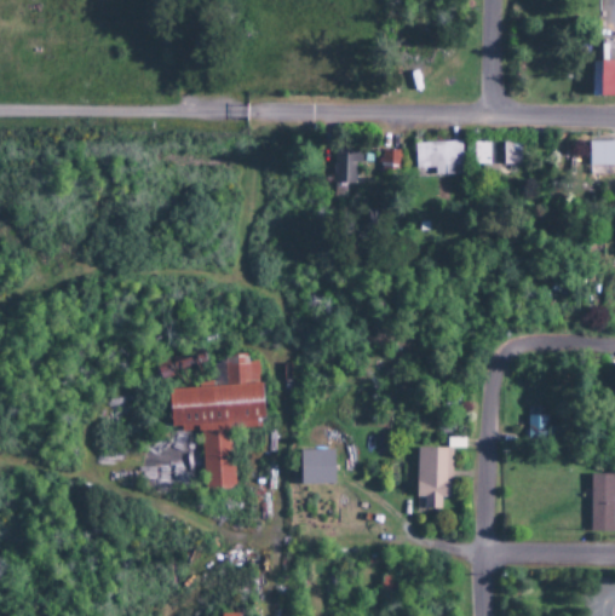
[(593,58),(603,58),(603,38),(614,38),(614,95),(593,95),(593,58)]
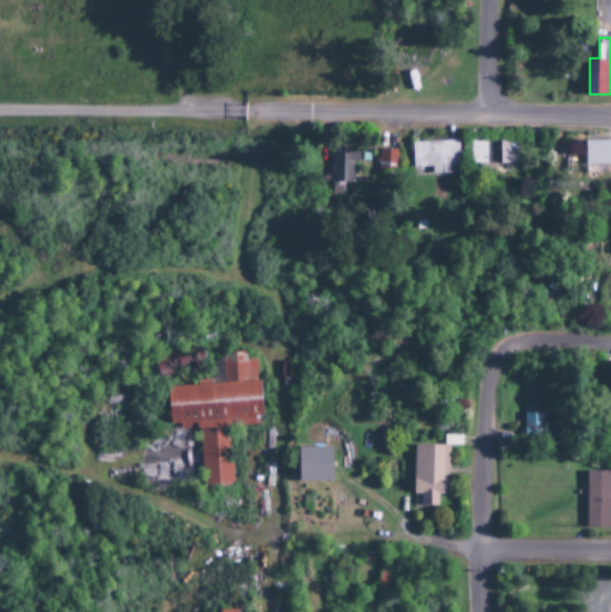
[(587,164),(610,162),(610,137),(587,138),(587,164)]
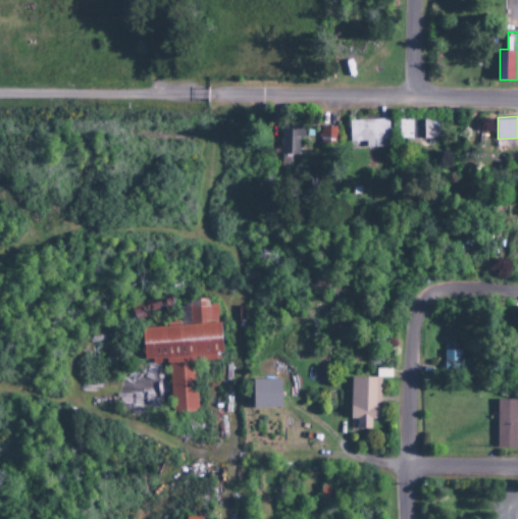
[(352,141),(368,141),(368,146),(392,145),(391,117),(351,118),(352,141)]
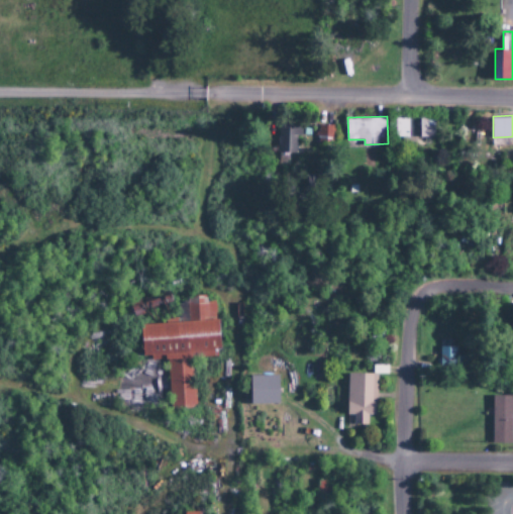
[(436,117),(398,116),(397,138),(435,139),(436,117)]
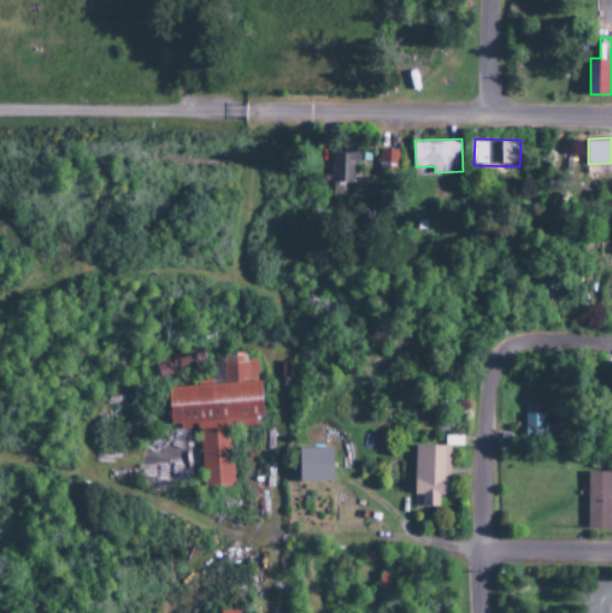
[(355,181),(357,159),(362,159),(362,145),(335,145),(335,180),(355,181)]
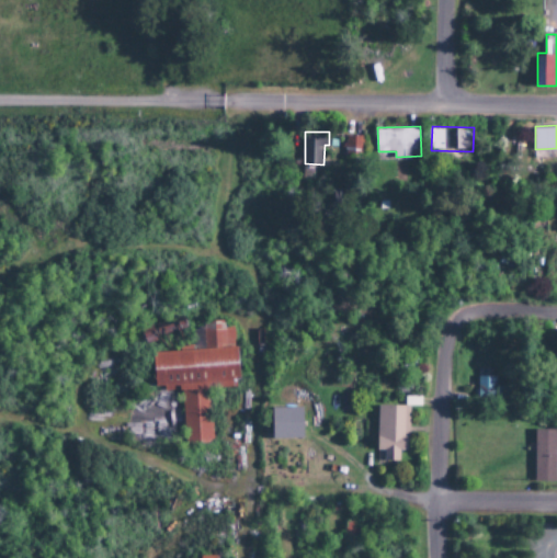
[(348,154),(365,155),(365,134),(348,134),(348,154)]
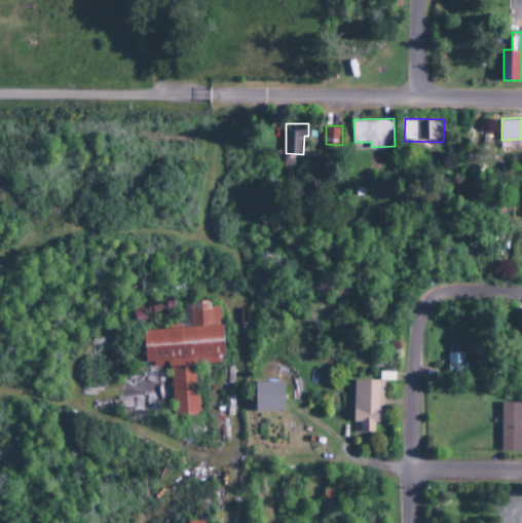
[(144,329),(146,362),(155,361),(156,366),(173,365),(176,415),(201,414),(198,363),(225,361),(222,304),(210,305),(210,300),(192,301),(194,326),(144,329)]
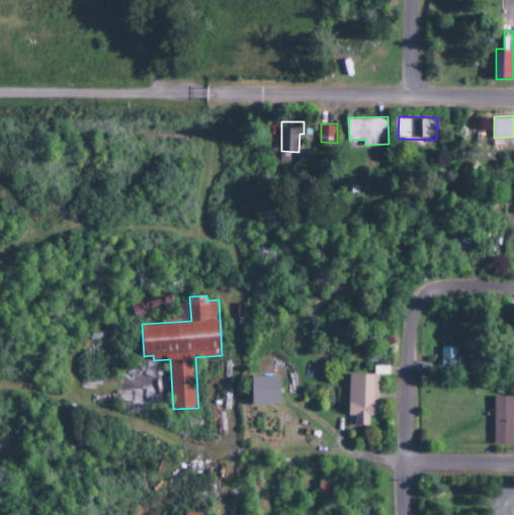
[(460,346),(443,346),(443,364),(460,363),(460,346)]
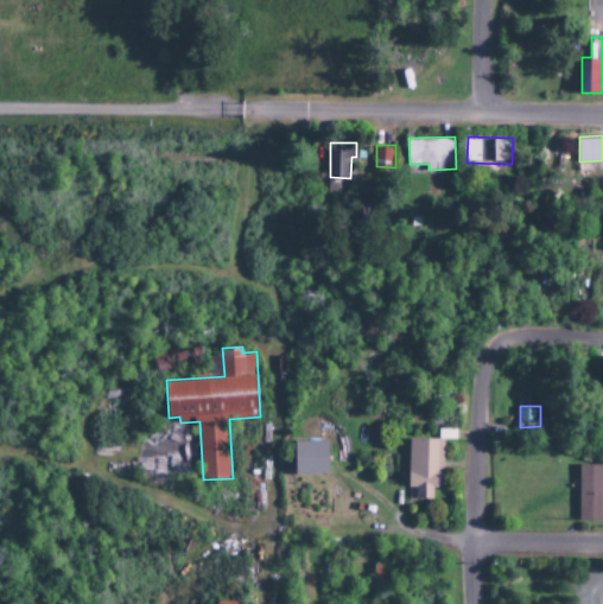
[(445,438),(411,438),(410,487),(417,487),(417,498),(435,500),(435,487),(444,487),(445,438)]
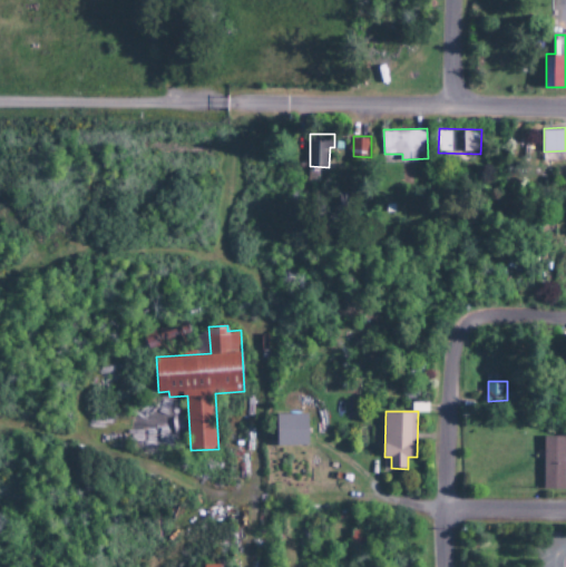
[(277,413),(277,445),(309,445),(309,413),(277,413)]
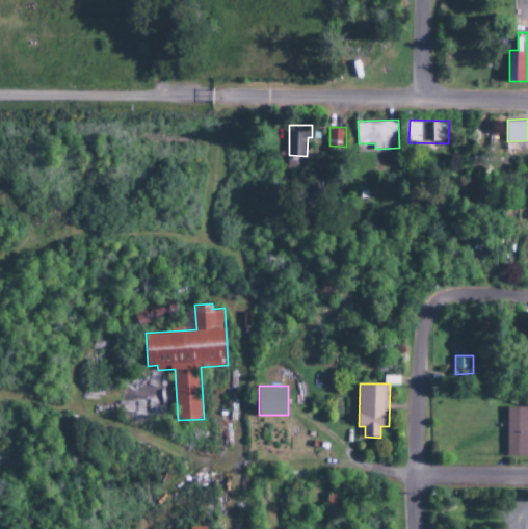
[(527,406),(509,405),(508,455),(527,455),(527,406)]
